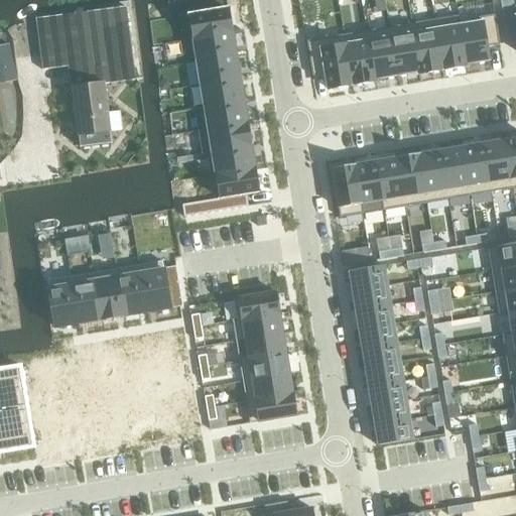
[(513,4),(501,6),(503,13),(515,12),(514,7),(513,4)]
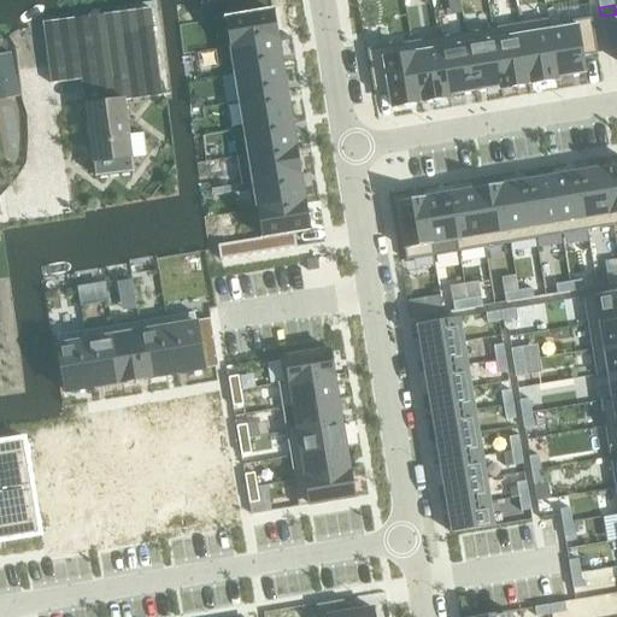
[(151,10),(42,23),(51,83),(81,78),(83,104),(84,104),(124,101),(162,97),(151,10)]
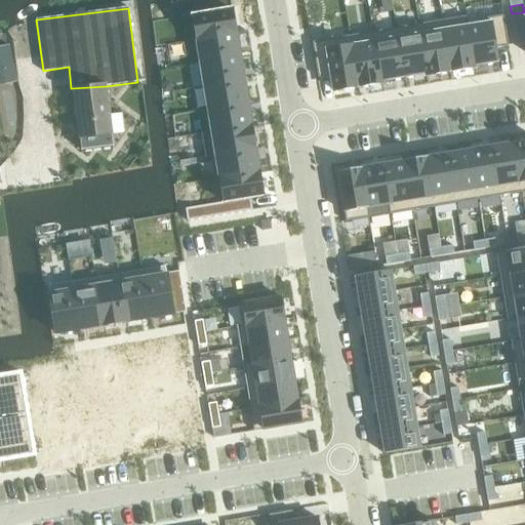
[(232,9),(193,15),(197,39),(236,33),(232,9)]
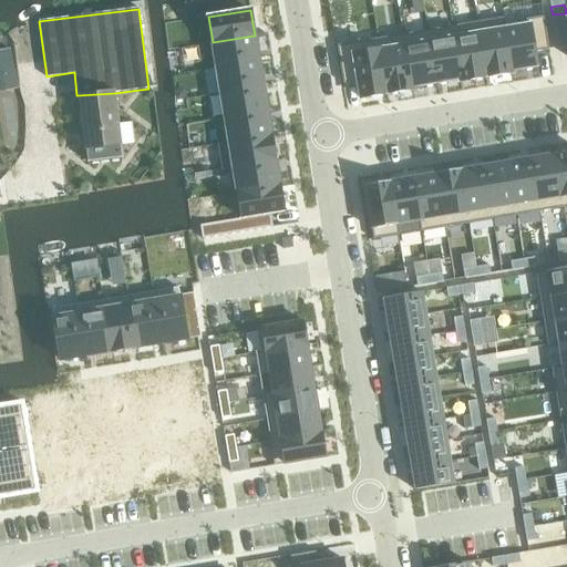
[(566,13),(553,14),(554,23),(566,21),(566,13)]
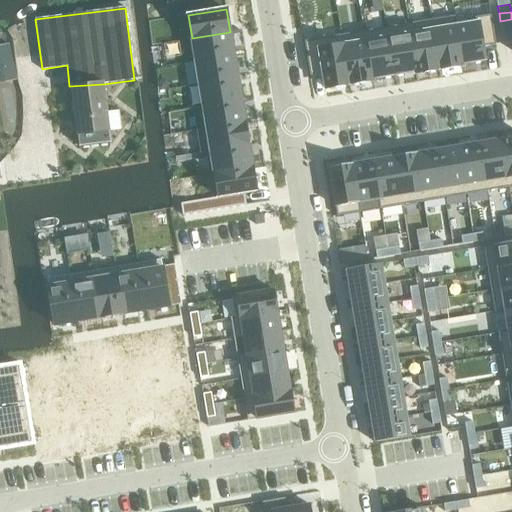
[(456,25),(455,25),(462,64),(485,61),(482,47),(495,45),(490,15),(475,17),(476,22),(456,25)]
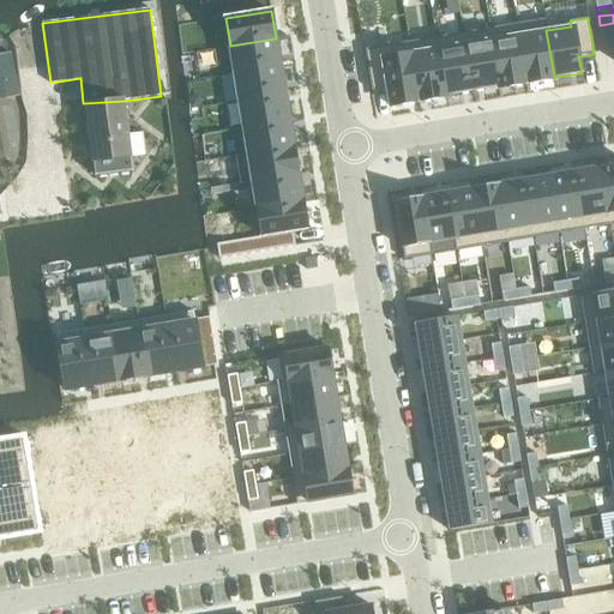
[(545,19),(517,24),(527,84),(555,79),(554,77),(546,30),(547,30),(545,19)]
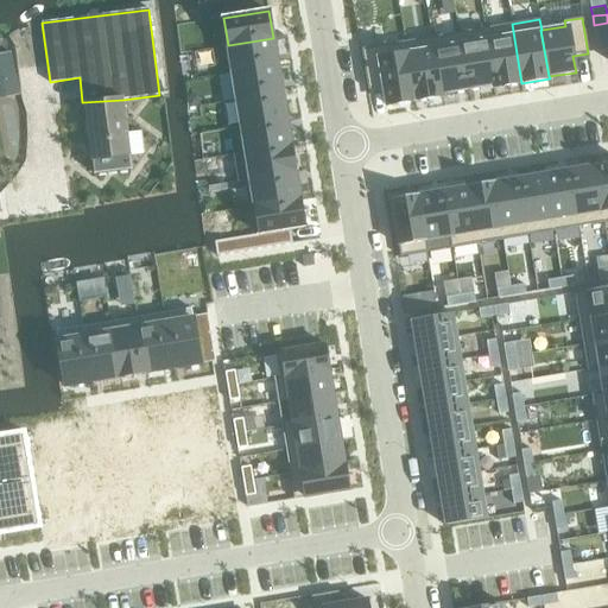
[(607,23),(594,25),(595,35),(607,31),(607,23)]
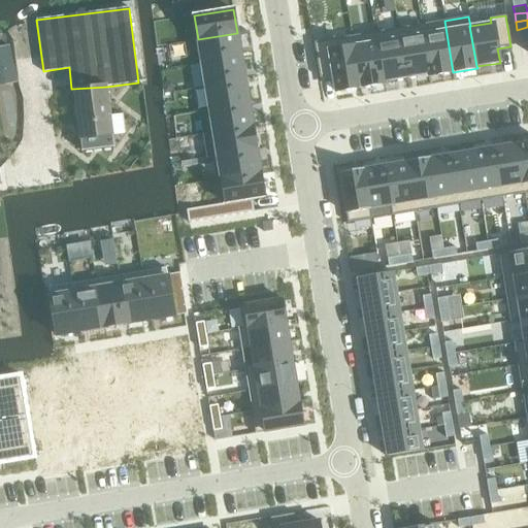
[(444,21),(421,25),(429,74),(428,74),(428,76),(453,72),(444,21)]
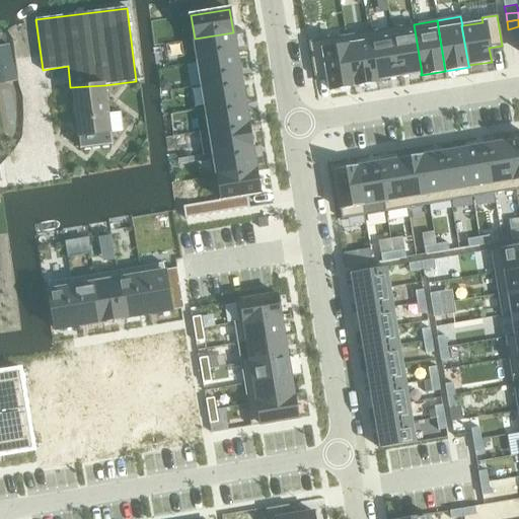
[(414,24),(390,27),(398,77),(421,73),(422,73),(414,24)]
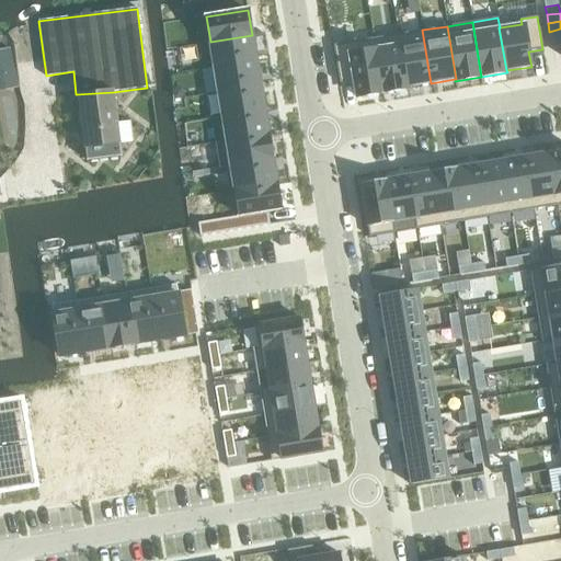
[(560,29),(549,32),(550,39),(560,37),(560,29)]
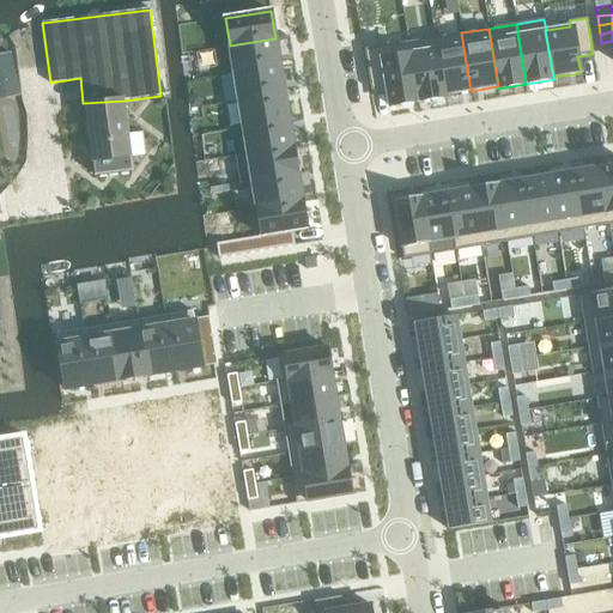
[(461,32),(435,37),(444,96),(445,95),(471,91),(461,32)]
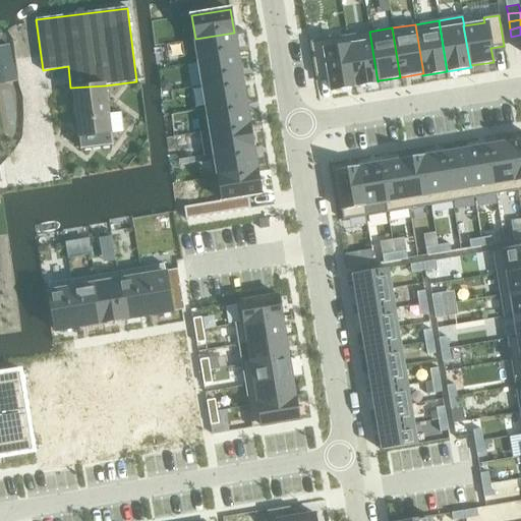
[(369,32),(346,36),(354,87),(380,82),(379,80),(378,81),(369,32)]
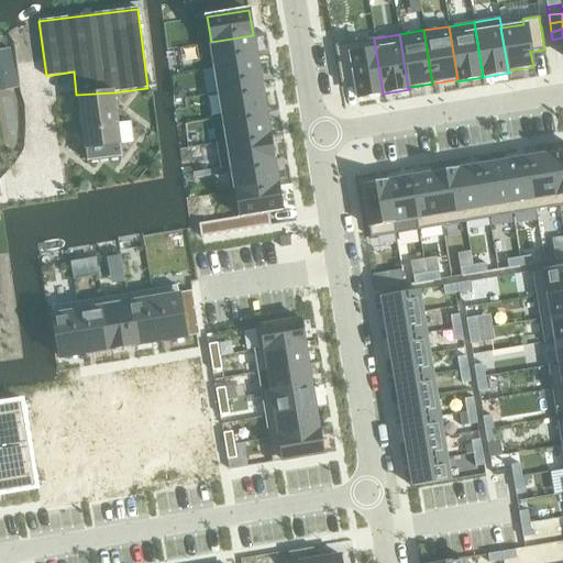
[(253,35),(211,42),(214,67),(257,59),(253,35)]
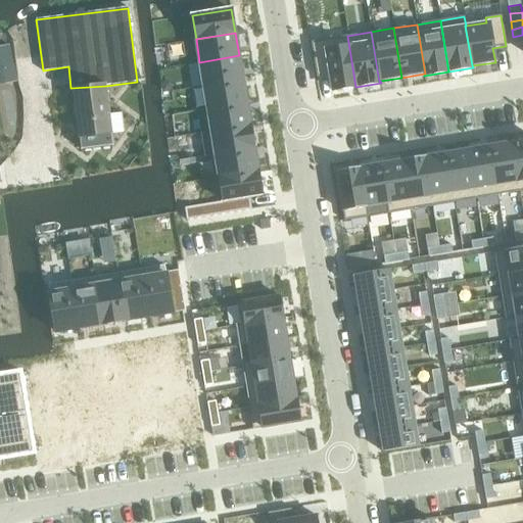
[(522,35),(513,37),(515,45),(522,43),(522,35)]
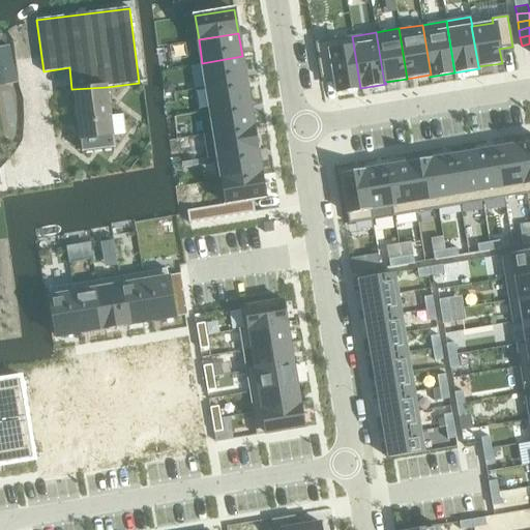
[(352,36),(315,42),(321,79),(334,76),(336,92),(360,88),(352,36)]
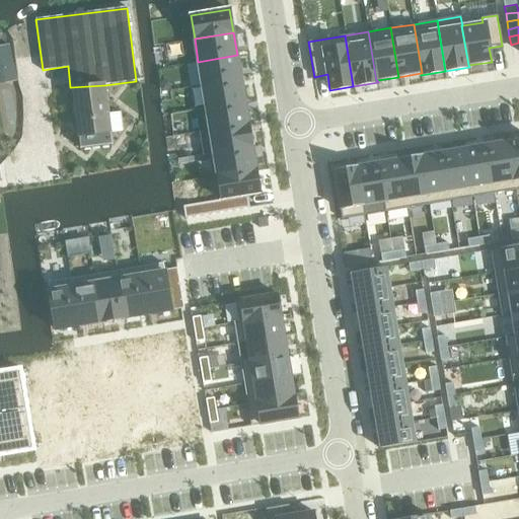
[(8,45),(0,47),(0,82),(15,80),(8,45)]
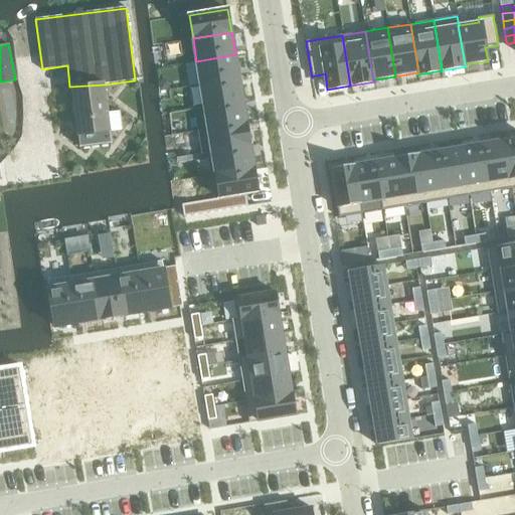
[(196,61),(184,63),(188,86),(200,83),(238,77),(235,54),(196,61)]
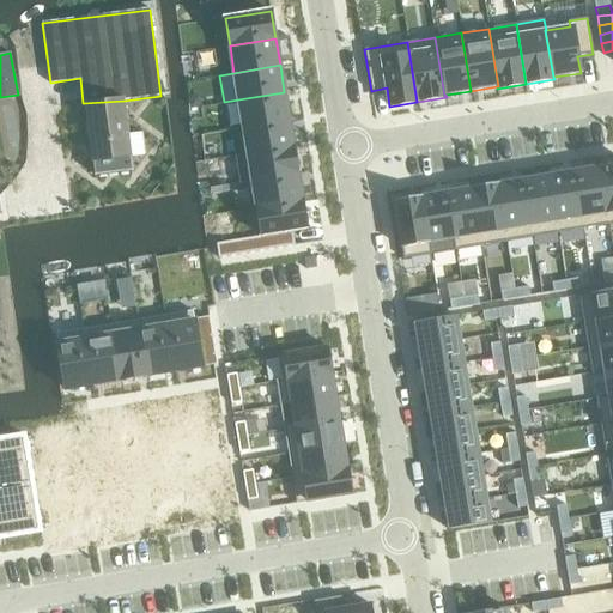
[(284,92),(238,99),(243,127),(289,120),(284,92)]
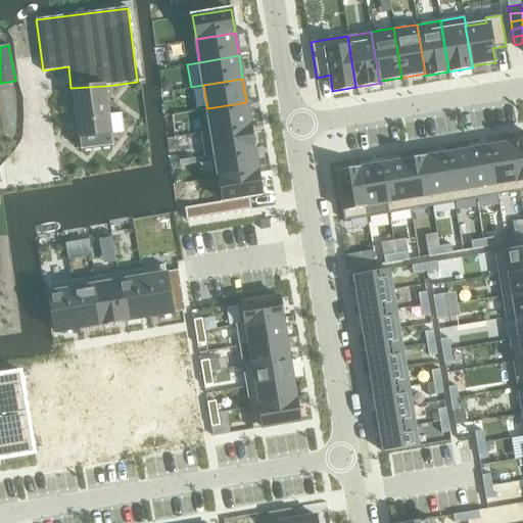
[(105,86),(72,88),(80,150),(112,146),(111,133),(124,131),(122,113),(109,115),(105,86)]
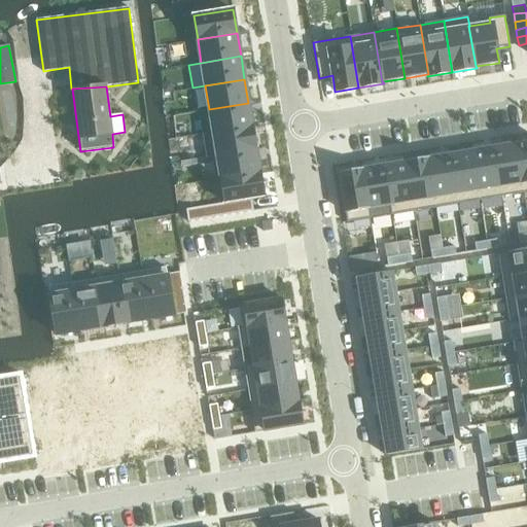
[(248,103),(209,109),(213,133),(252,126),(248,103)]
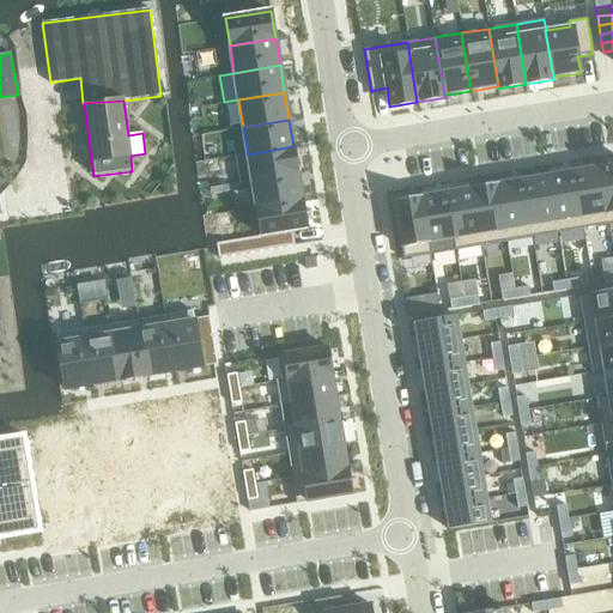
[(293,146),(248,155),(253,182),(298,174),(293,146)]
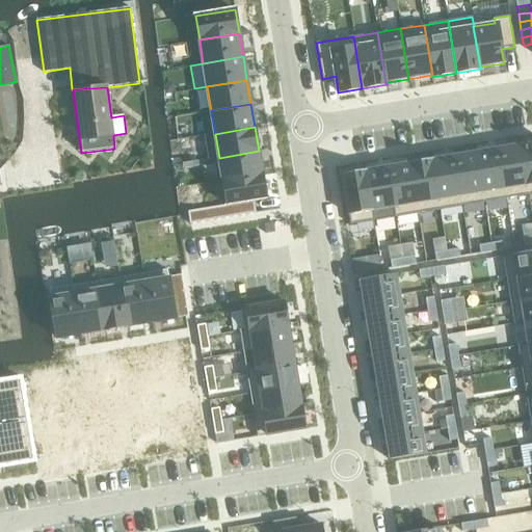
[(531,141),(521,144),(529,194),(531,193),(531,141)]
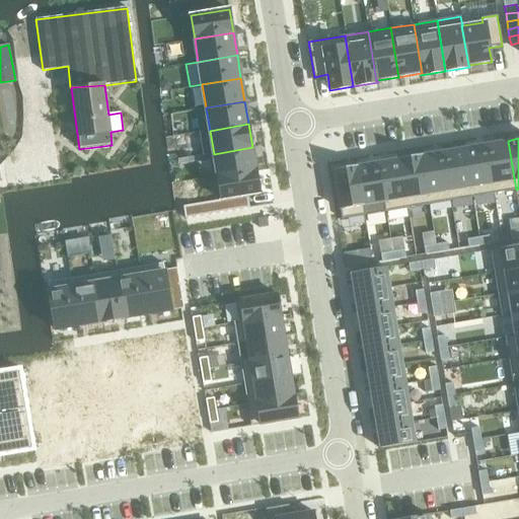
[(508,141),(487,144),(495,194),(516,190),(508,141)]
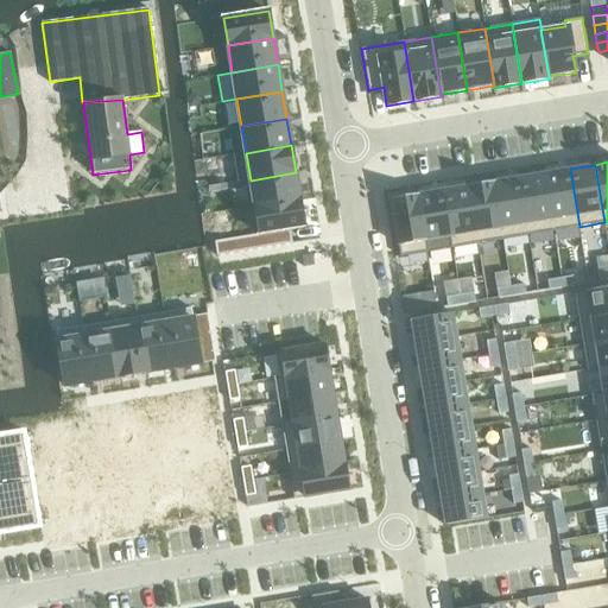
[(570,169),(544,173),(553,230),(580,227),(570,169)]
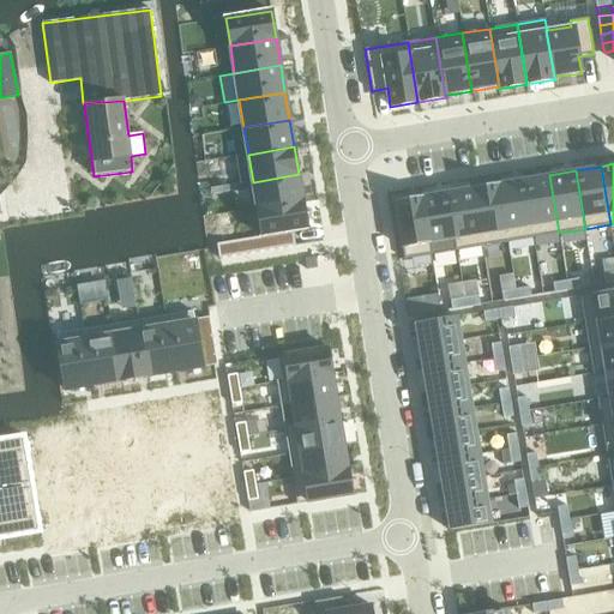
[(299,174),(253,182),(257,209),(304,202),(299,174)]
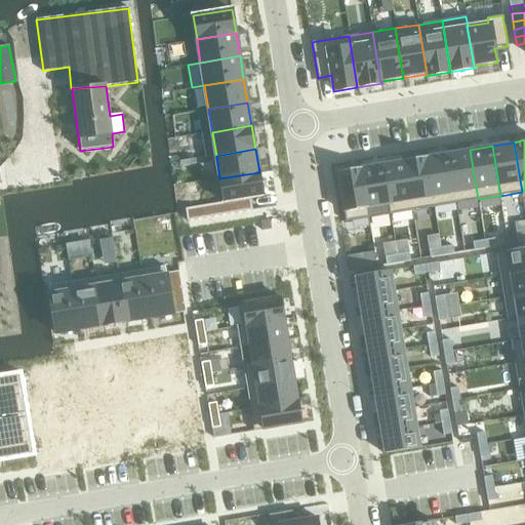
[(470,150),(447,153),(456,203),(478,199),(470,150)]
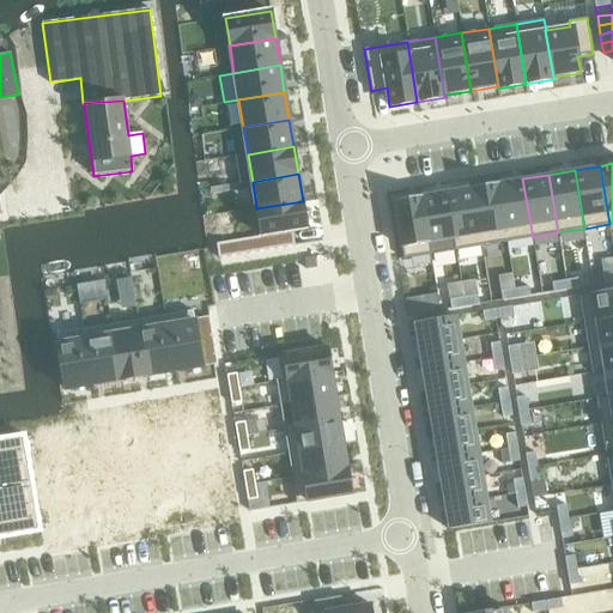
[(522,178),(497,183),(507,242),(533,237),(522,178)]
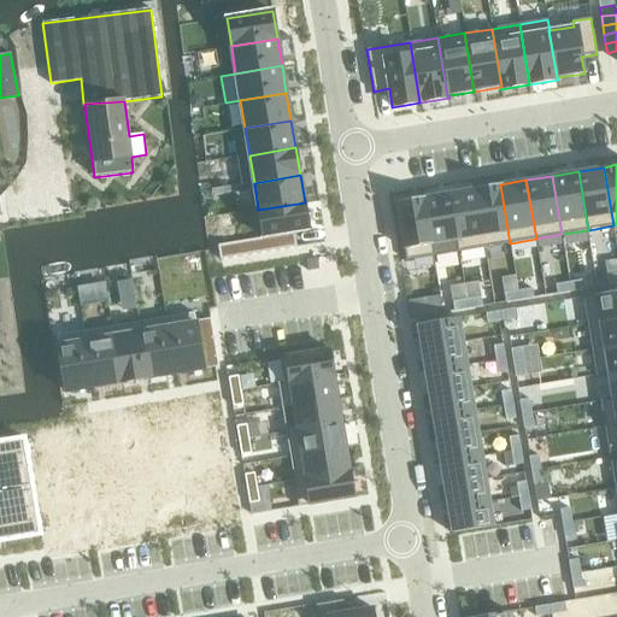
[(500,184),(474,189),(483,247),(510,244),(500,184)]
